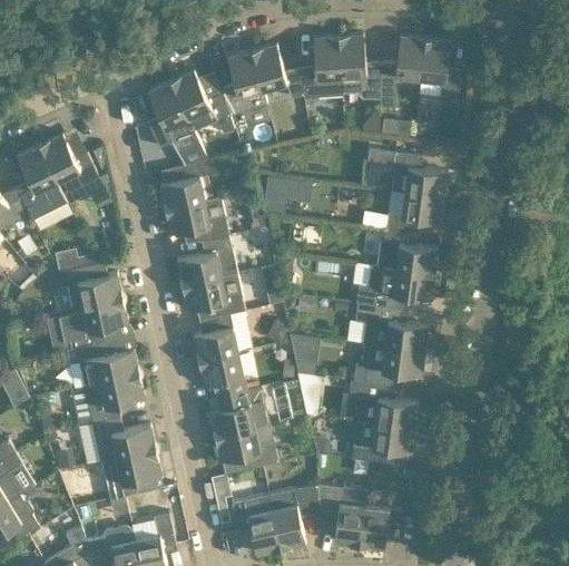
[(363,36),(337,37),(341,94),(354,93),(362,99),(379,100),(379,108),(380,108),(380,64),(364,64),(363,36)]
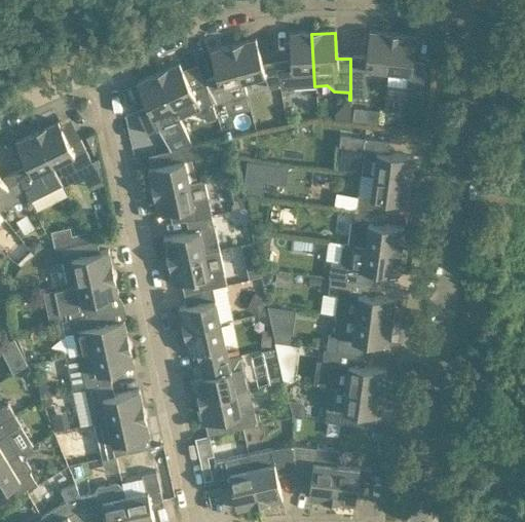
[(314,86),(311,34),(288,36),(290,62),(275,64),(279,89),(279,91),(315,89),(314,86)]
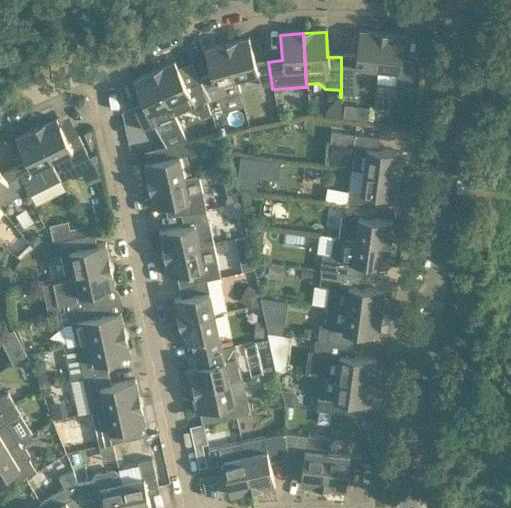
[(377,71),(381,35),(358,33),(356,57),(341,57),(341,97),(354,98),(354,69),(377,71)]
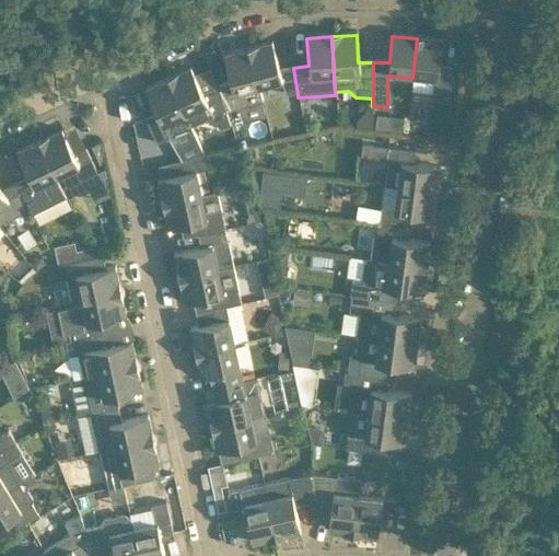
[(442,42),(417,38),(412,78),(433,80),(430,103),(447,105),(452,70),(439,69),(442,42)]
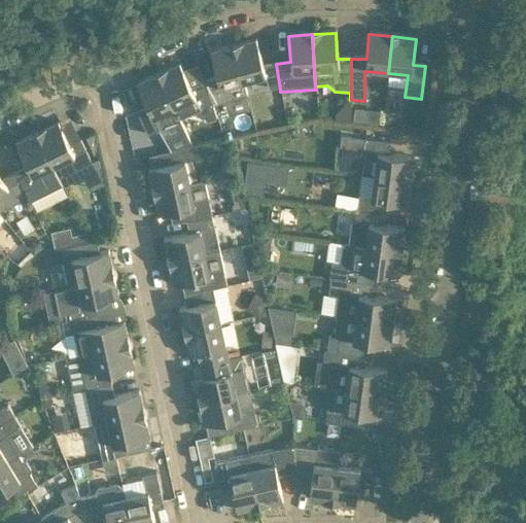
[(255,41),(233,47),(242,83),(265,77),(268,92),(280,90),(276,64),(261,66),(255,41)]
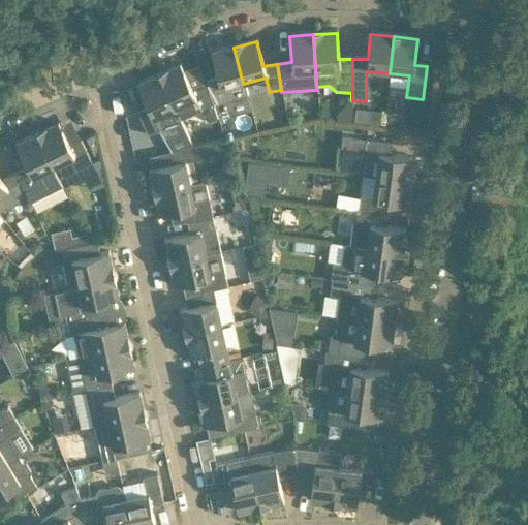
[(243,84),(234,48),(211,54),(217,79),(204,84),(213,109),(247,97),(243,84)]
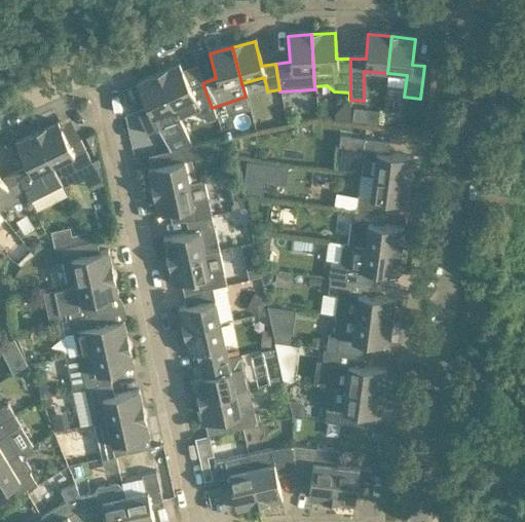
[(212,108),(202,83),(189,88),(178,66),(157,75),(179,121),(199,112),(204,123),(216,119),(212,108)]
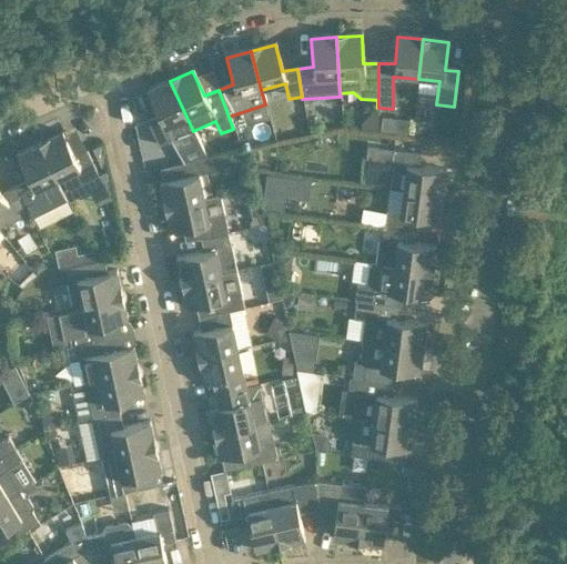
[(193,131),(170,81),(147,92),(159,117),(147,123),(158,149),(193,131)]
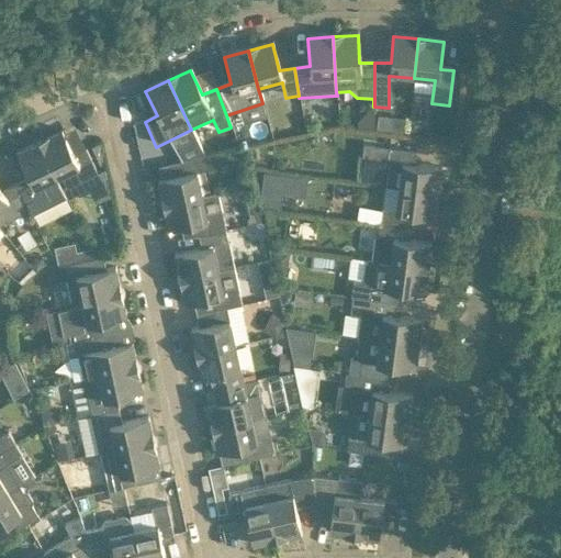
[(403,135),(406,120),(365,111),(361,126),(403,135)]
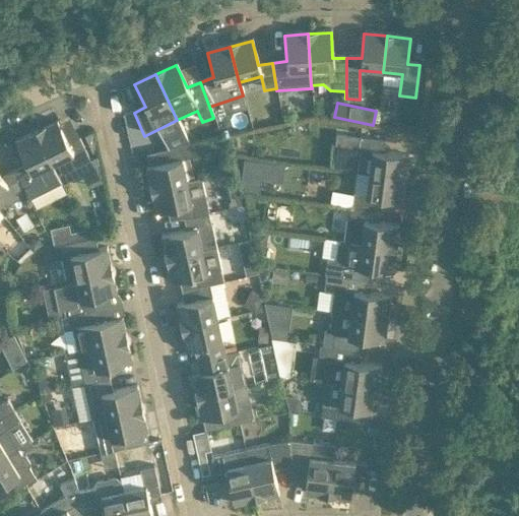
[(89,163),(78,139),(67,145),(57,122),(36,132),(58,178),(89,163)]
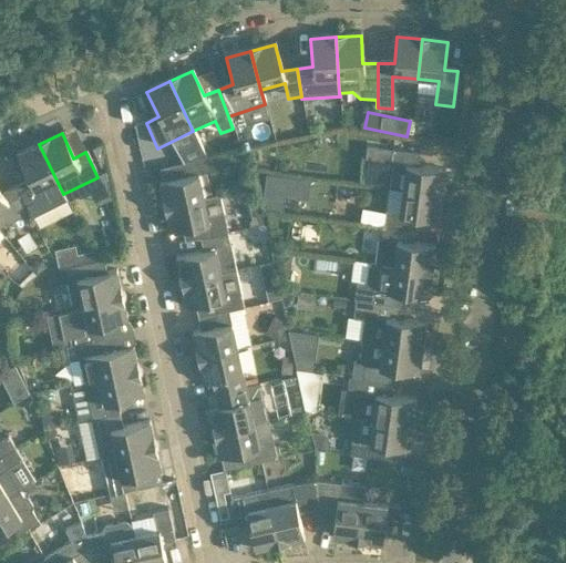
[(67,202),(63,194),(39,144),(17,155),(29,181),(14,187),(28,213),(31,219),(67,202)]
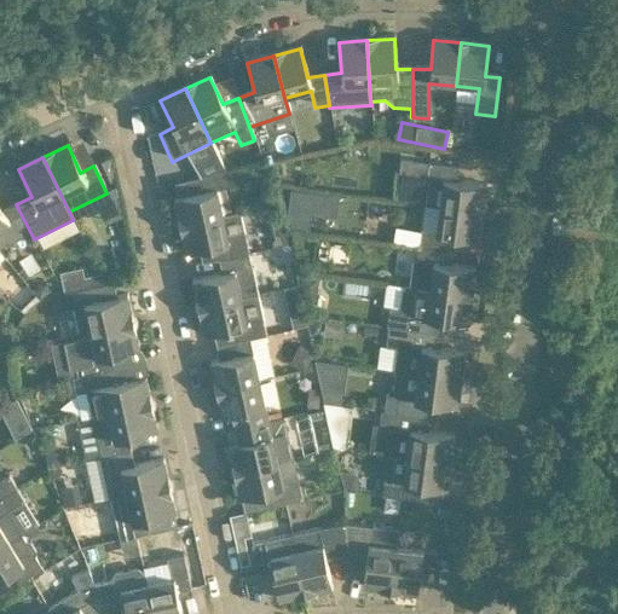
[(457,169),(428,164),(426,180),(414,179),(411,206),(422,207),(481,215),(485,187),(456,184),(457,169)]
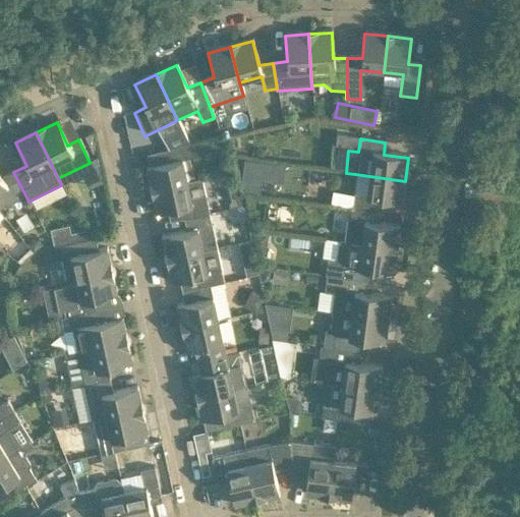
[(182,162),(195,159),(192,146),(168,152),(170,164),(146,169),(151,191),(186,183),(182,162)]
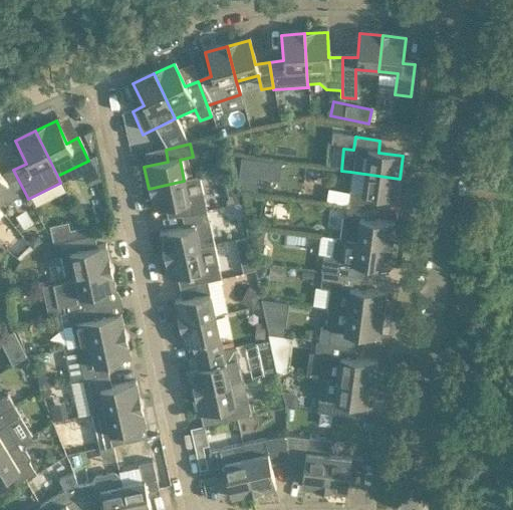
[(236,190),(253,193),(256,178),(276,181),(278,166),(240,160),(236,190)]
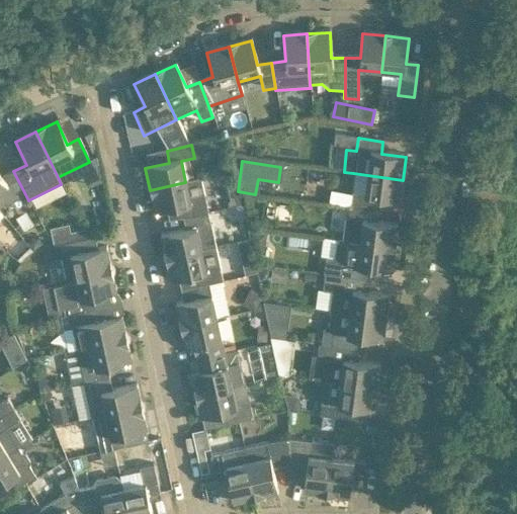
[(0,208),(7,205),(7,207),(18,199),(14,194),(22,189),(24,194),(25,194),(13,171),(0,178),(0,208)]
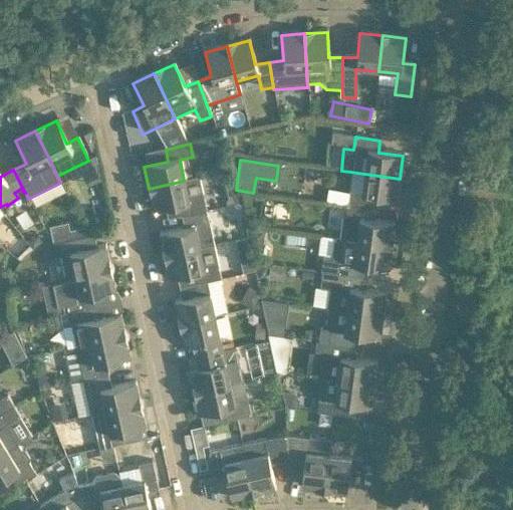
[(397,201),(400,179),(364,174),(361,197),(347,195),(345,207),(370,210),(372,198),(397,201)]
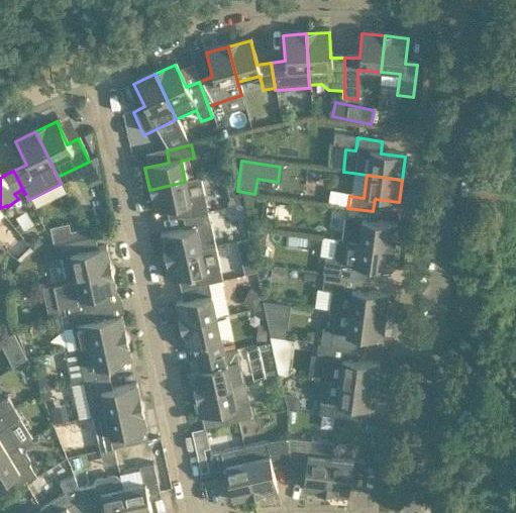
[(199,179),(185,182),(149,190),(155,212),(166,210),(168,222),(182,219),(206,213),(199,179)]
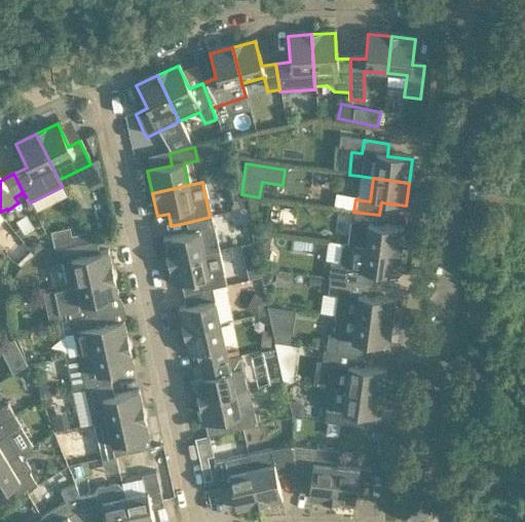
[(378,227),(379,215),(353,212),(352,224),(350,224),(347,247),(400,254),(403,230),(378,227)]
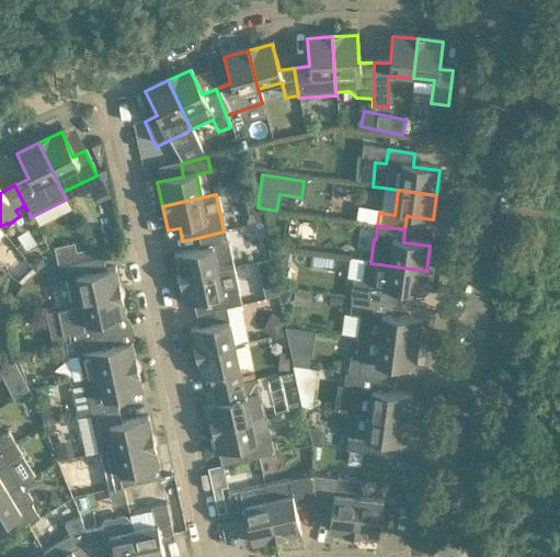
[(232,269),(227,246),(224,231),(197,238),(200,251),(173,257),(179,281),(217,273),(217,272),(232,269)]
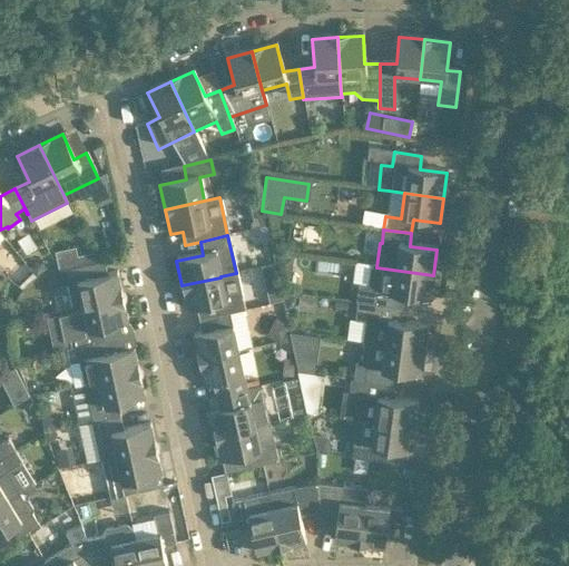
[(96,265),(91,254),(77,257),(78,269),(96,265)]
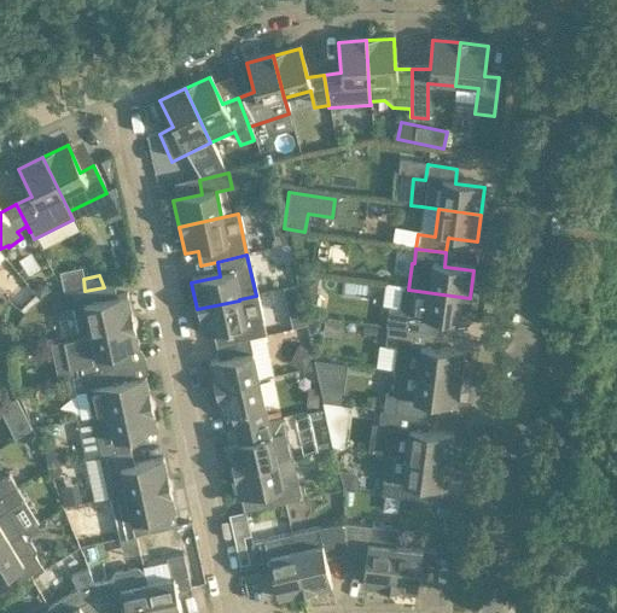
[(116,299),(112,285),(104,287),(81,292),(69,295),(79,333),(89,331),(89,333),(132,323),(126,297),(116,299)]
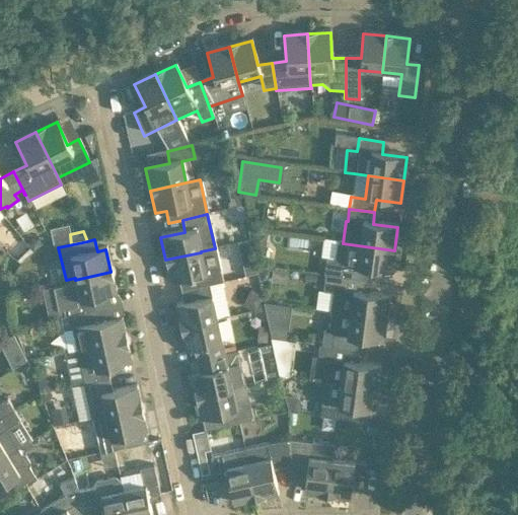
[(391,273),(394,250),(343,243),(338,242),(336,262),(326,260),(323,277),(325,277),(365,282),(367,270),(391,273)]
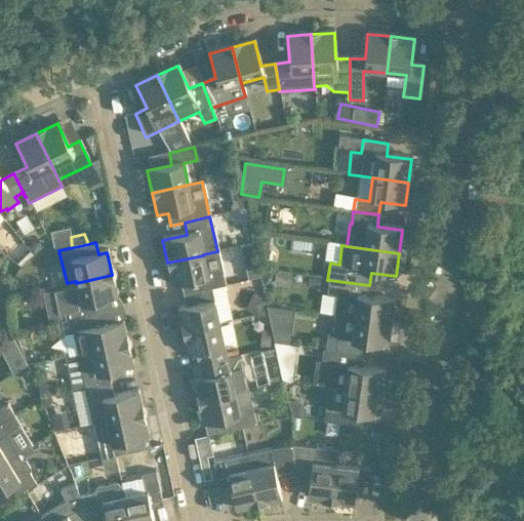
[(211,289),(225,287),(217,252),(203,255),(167,263),(172,285),(197,280),(200,292),(211,289)]
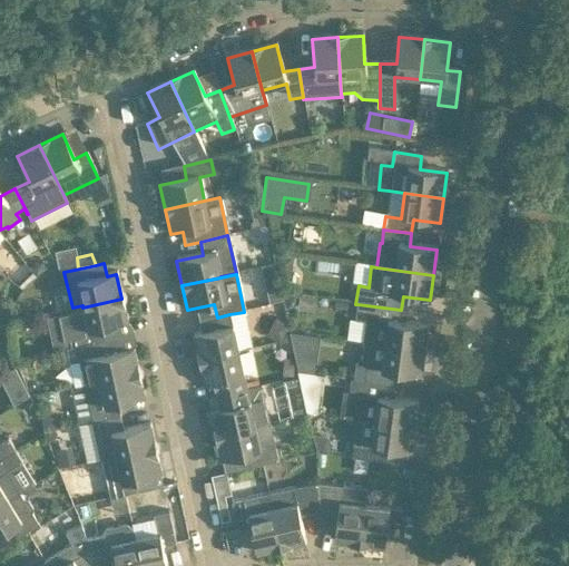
[(100,330),(127,323),(121,299),(82,308),(82,305),(72,308),(74,314),(58,318),(66,351),(91,345),(104,342),(100,330)]
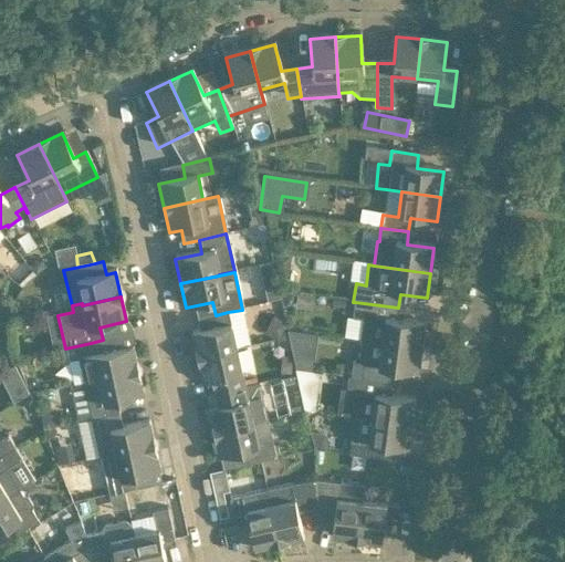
[(397,321),(398,308),(355,302),(352,320),(362,322),(359,342),(361,342),(361,341),(420,350),(424,324),(397,321)]
